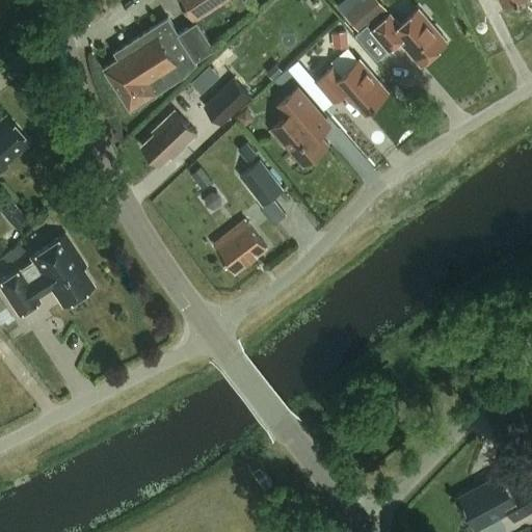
[(196,21),(228,0),(181,0),(196,23),(179,34),(168,20),(117,53),(122,60),(107,70),(134,111),(187,76),(200,64),(198,62),(216,50),(196,21)]
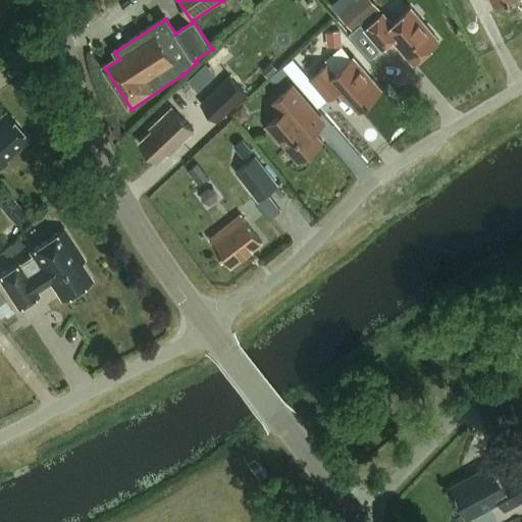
[(355,2),(338,16),(353,33),(369,18),(355,2)]
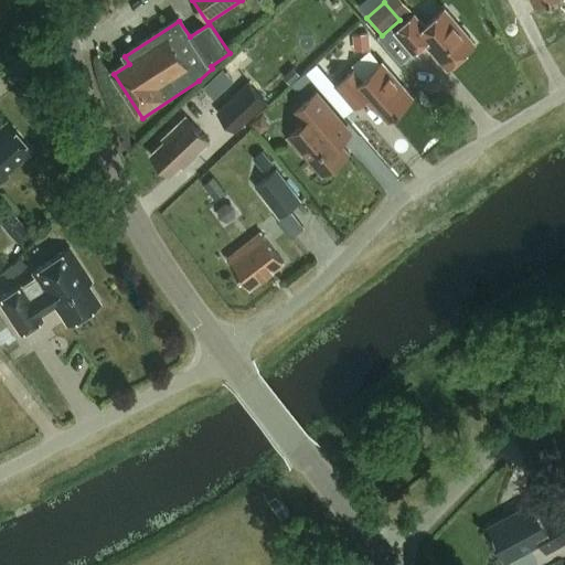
[(425,44),(447,70),(476,44),(445,9),(425,27),(415,16),(395,32),(414,54),(425,44)]
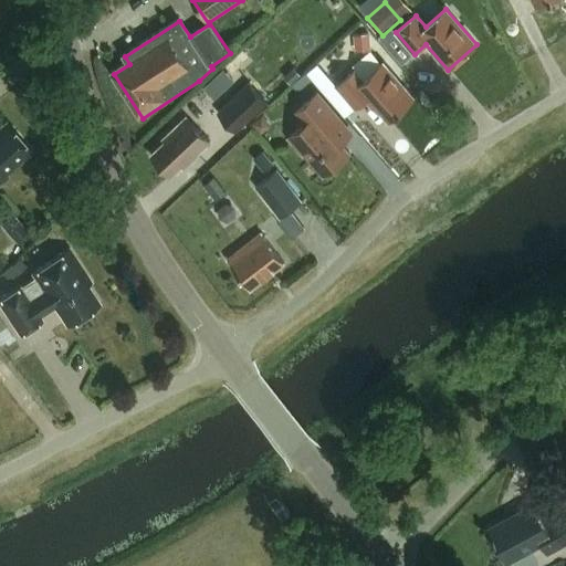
[(355,71),(337,86),(356,108),(368,97),(389,121),(415,98),(384,62),(364,80),(355,71)]
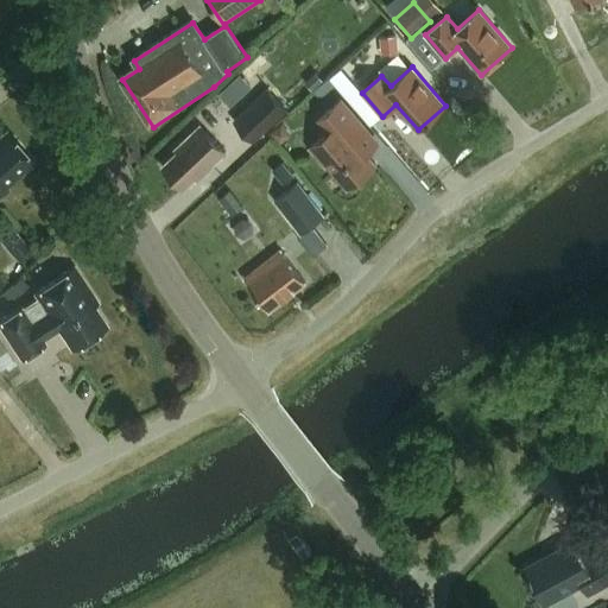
[(234,122),(254,144),(289,112),(268,90),(234,122)]
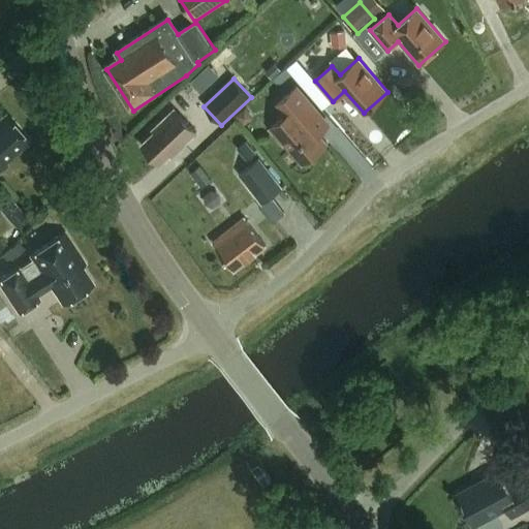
[(283,99),(292,111),(269,130),(284,147),(286,146),(303,165),(327,145),(308,122),(318,113),(297,87),(283,99)]
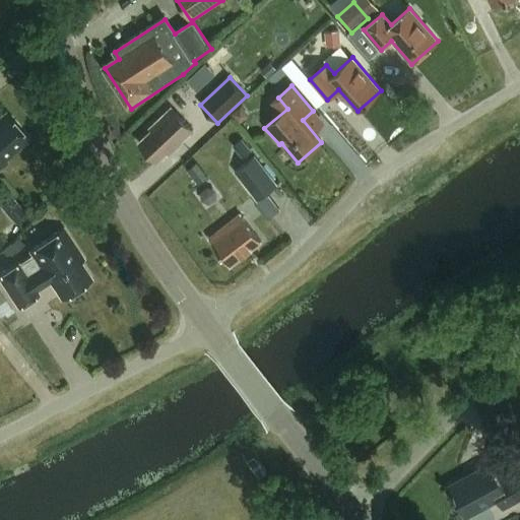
[(152,131),(140,142),(158,161),(168,152),(171,153),(194,132),(173,109),(150,129),(152,131)]
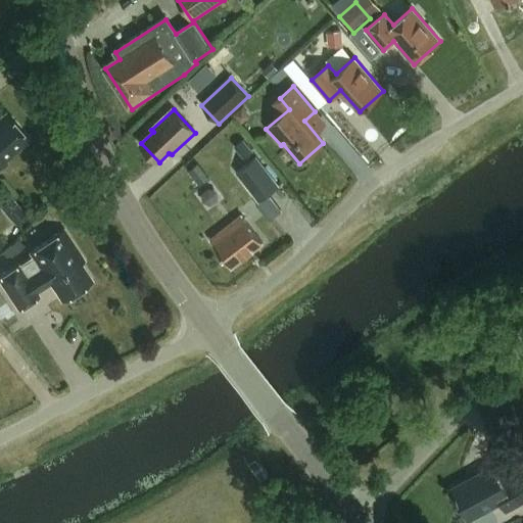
[(0,171),(7,164),(5,161),(30,140),(7,115),(0,122),(0,171)]
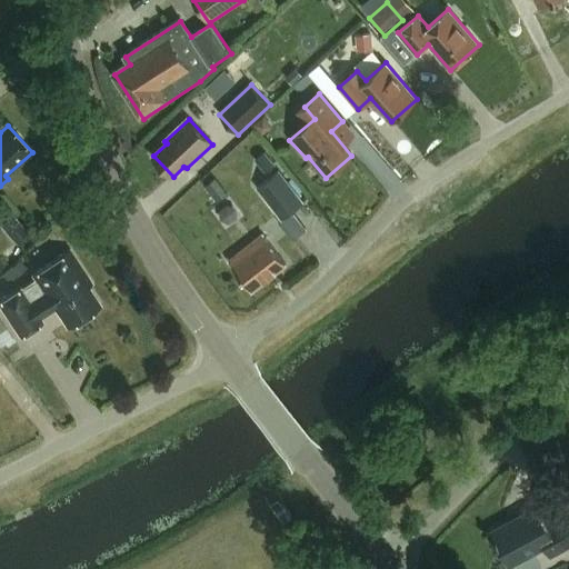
[(257,189),(282,220),(303,203),(278,172),(257,189)]
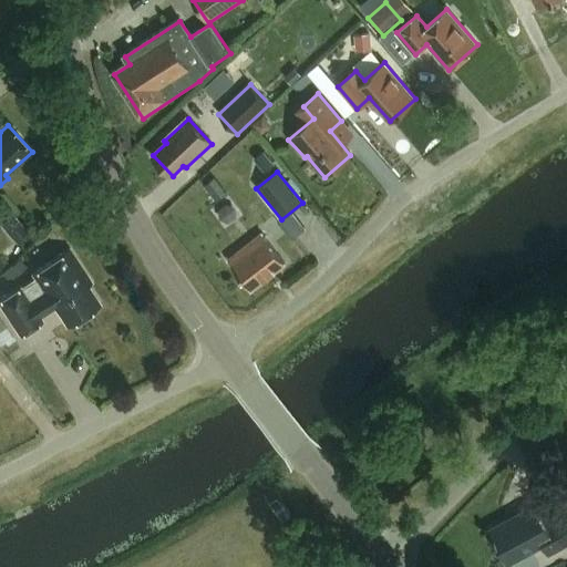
[(261,235),(227,260),(250,291),(285,265),(261,235)]
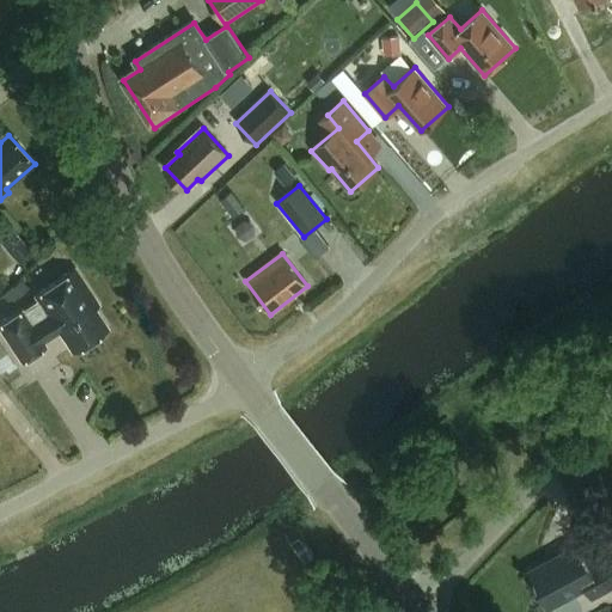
[(74,269),(35,295),(37,300),(22,311),(20,310),(0,323),(0,329),(20,361),(44,346),(31,325),(47,316),(71,352),(106,328),(95,308),(98,306),(74,269)]
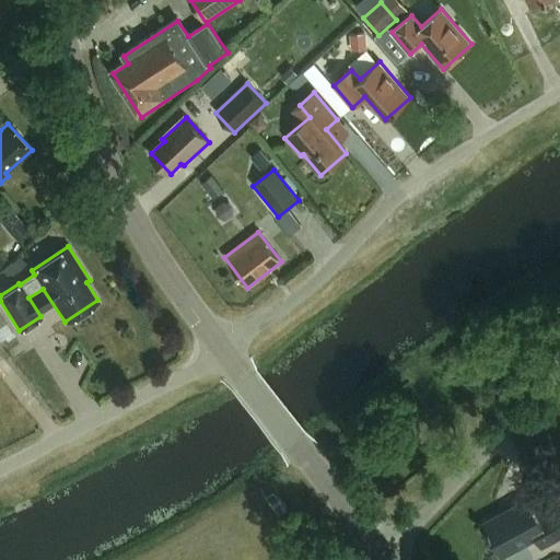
[(527,501),(483,524),(502,559),(537,540),(543,549),(559,539),(559,508),(537,521),(527,501)]
